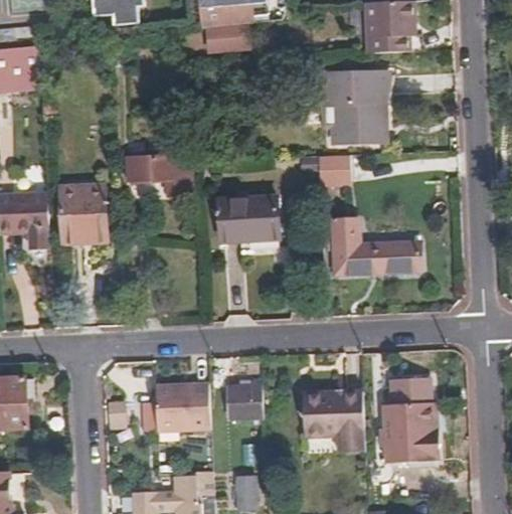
[(90,0),(92,15),(109,14),(110,24),(137,23),(135,6),(142,5),(141,0),(90,0)]
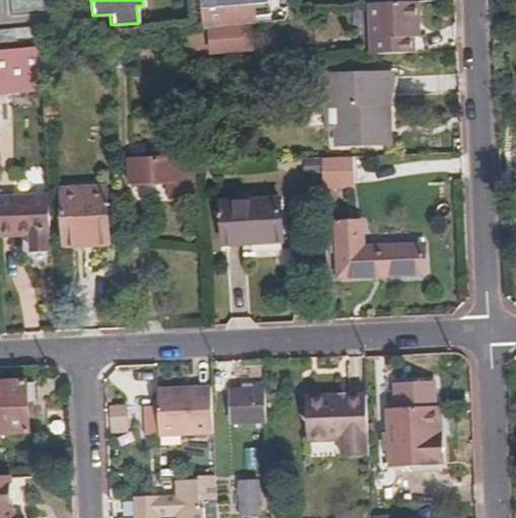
[(416,3),(367,5),(368,42),(374,43),(375,55),(412,54),(412,41),(411,26),(418,25),(416,3)]
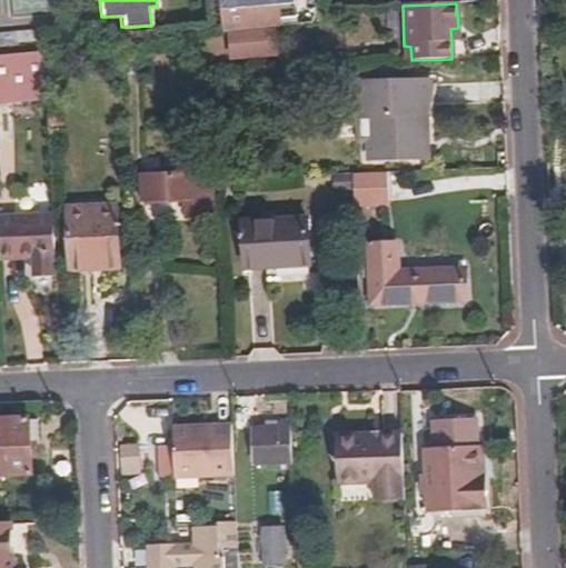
[(264,7),(220,11),(221,29),(265,25),(264,7)]
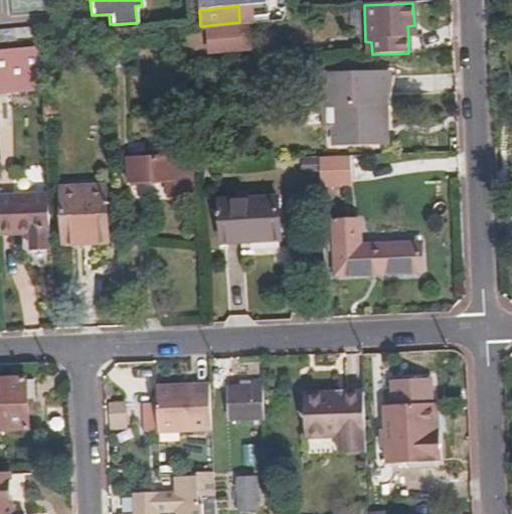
[(12,27),(0,28),(0,42),(14,40),(14,38),(34,36),(33,26),(12,28),(12,27)]
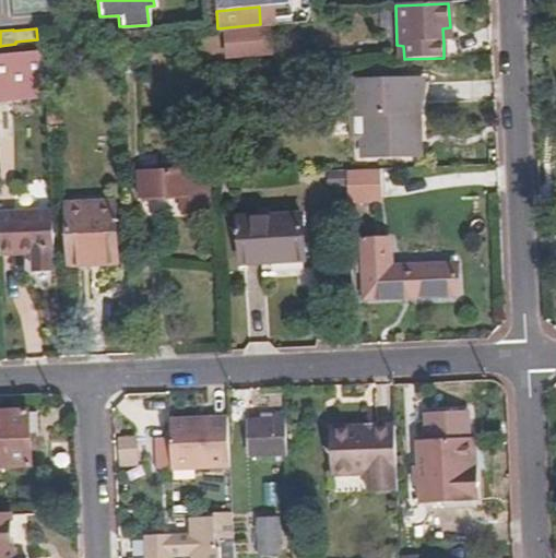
[(265,28),(220,33),(222,59),(268,55),(265,28)]
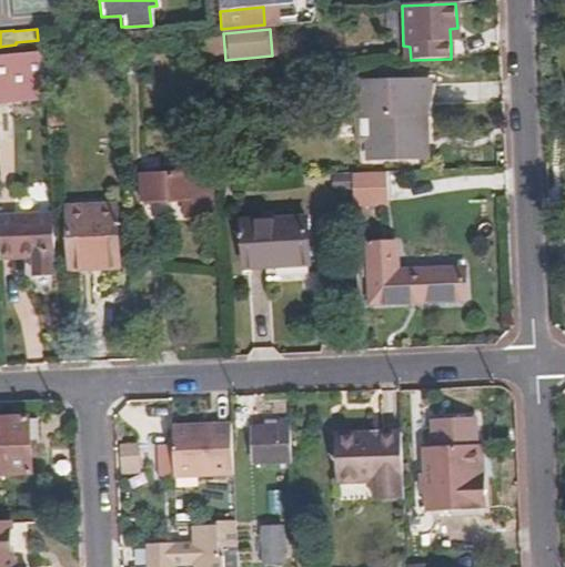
[(142,40),(122,41),(123,71),(143,70),(142,40)]
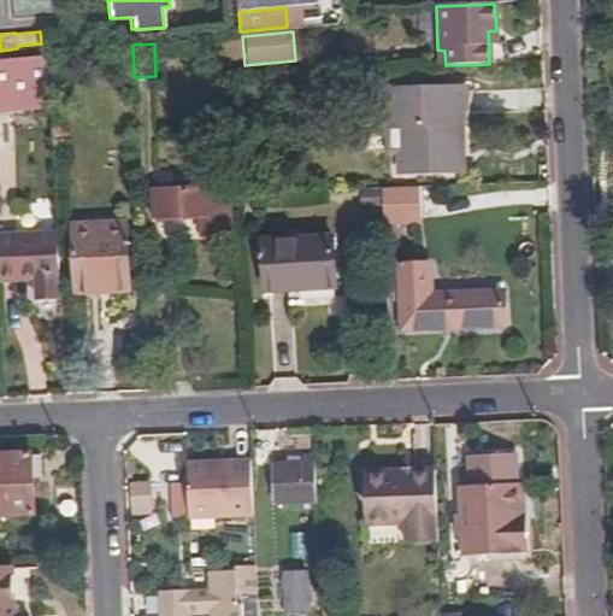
[(47,53),(0,59),(0,110),(51,106),(47,53)]
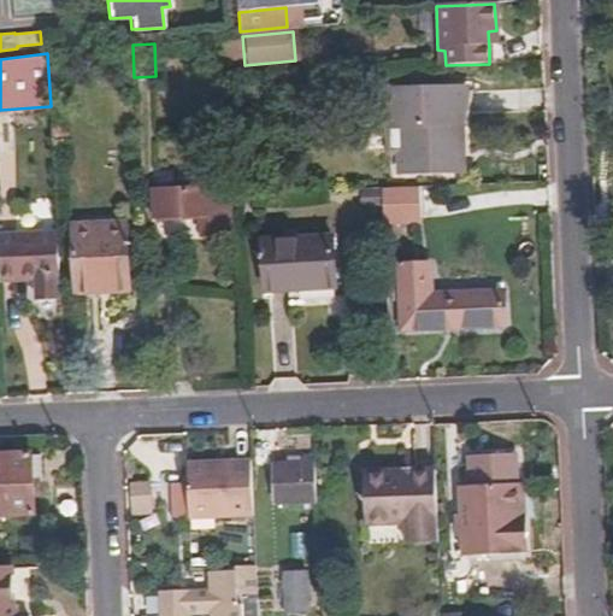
[(455,125),(463,87),(384,92),(387,153),(395,153),(396,174),(458,170),(455,125)]
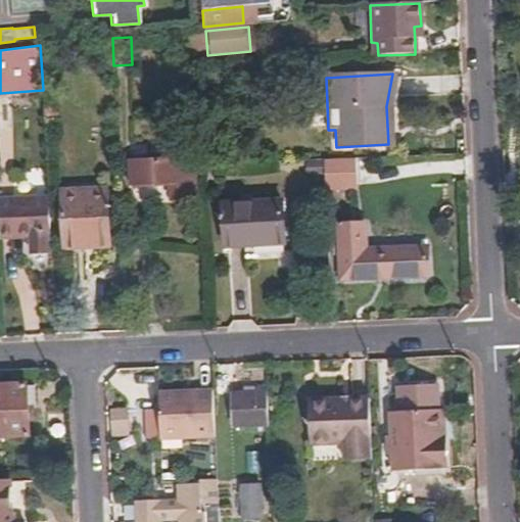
[(55,96),(43,97),(44,119),(56,117),(55,96)]
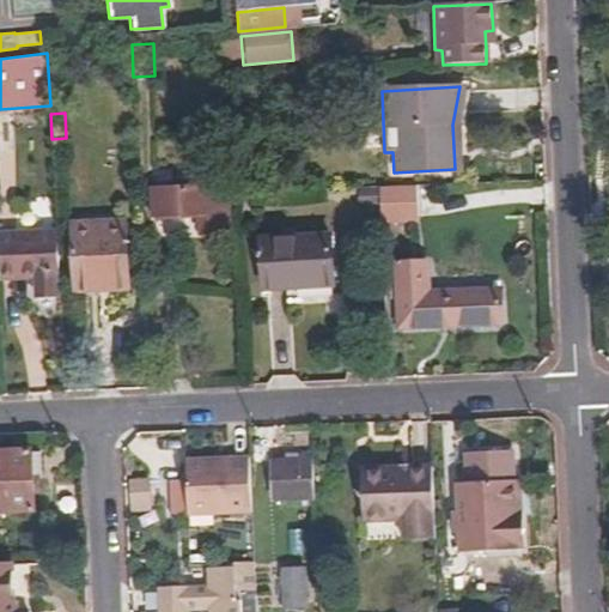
[(208,193),(207,157),(189,158),(190,181),(163,182),(163,193),(151,193),(153,218),(196,217),(196,236),(225,235),(224,193),(223,193),(208,193)]
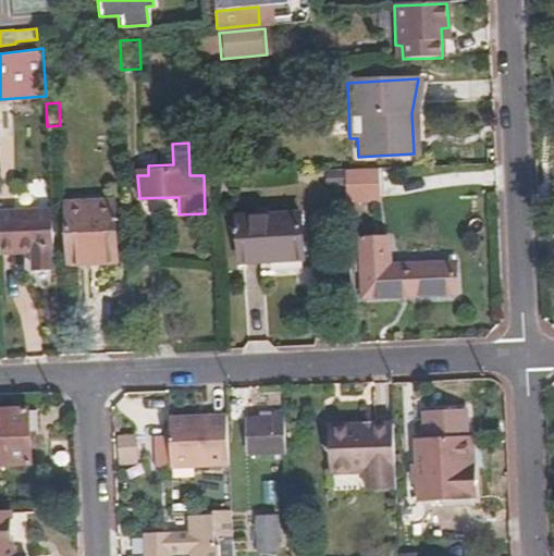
[(212,164),(212,175),(217,175),(233,174),(234,164),(212,164)]
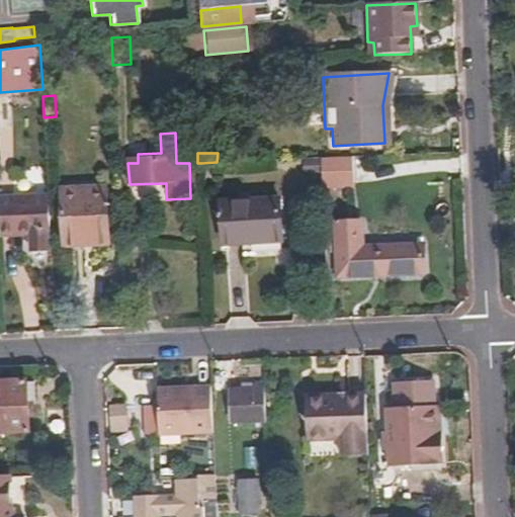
[(317,158),(319,188),(346,186),(345,157),(317,158)]
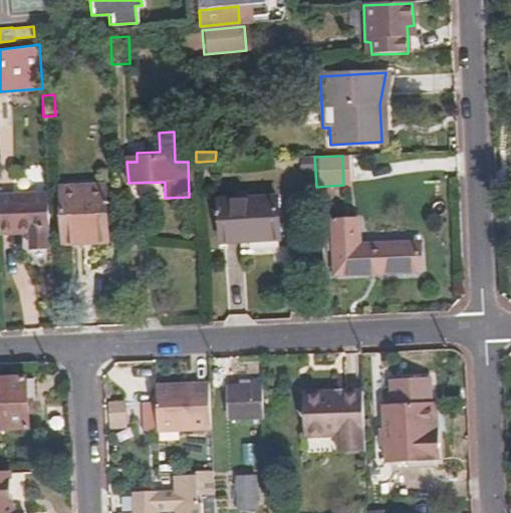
[(315,171),(314,157),(296,158),(297,172),(315,171)]
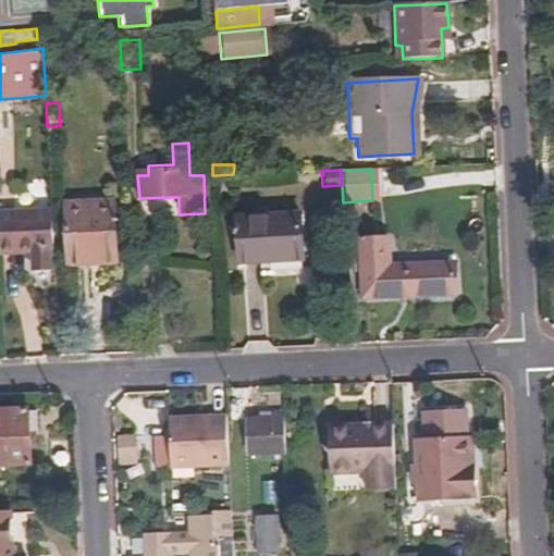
[(118,262),(117,202),(64,205),(66,259),(100,258),(100,262),(118,262)]
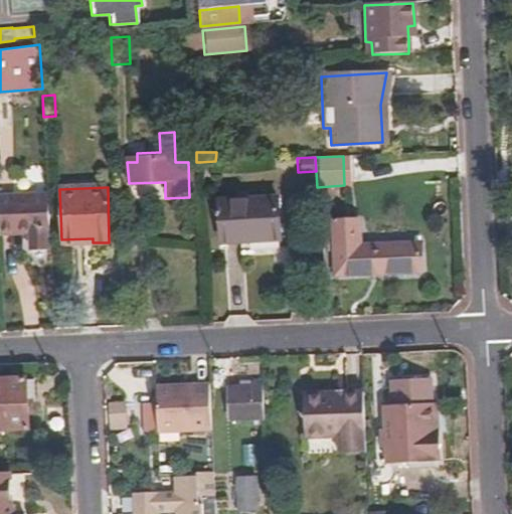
[(47,192),(0,193),(0,231),(30,230),(31,241),(50,241),(47,192)]
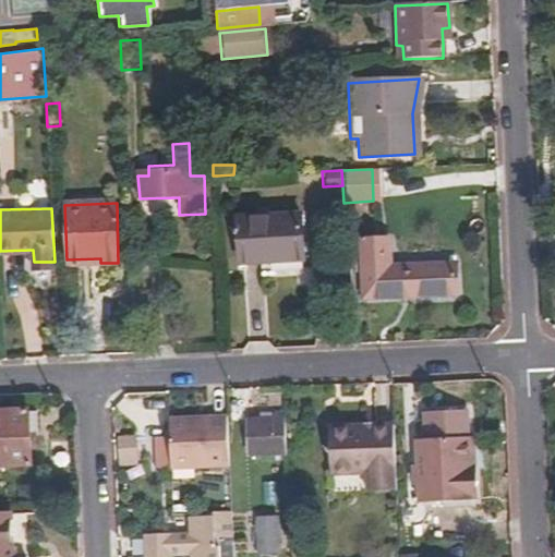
[(301,257),(299,214),(236,218),(239,262),(301,257)]
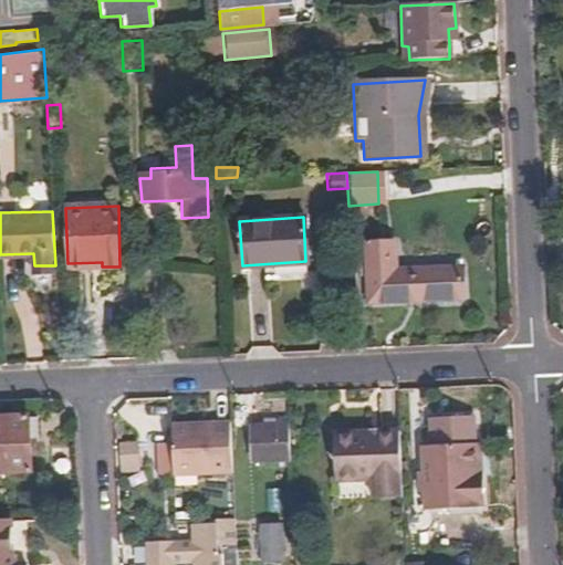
[(395,271),(393,242),(365,243),(367,303),(460,299),(458,268),(395,271)]
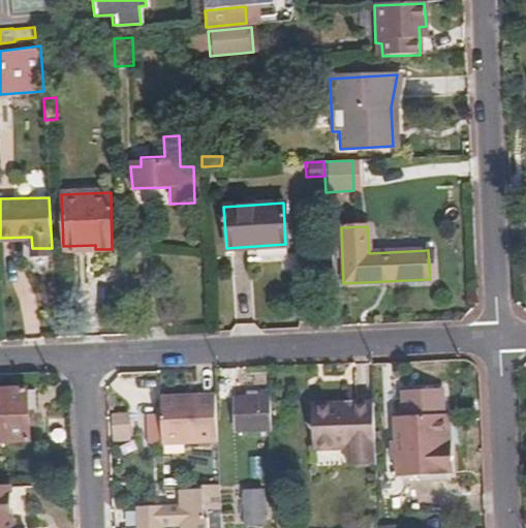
[(445,412),(443,386),(403,389),(405,413),(394,413),(398,473),(449,470),(446,437),(451,437),(449,412),(445,412)]
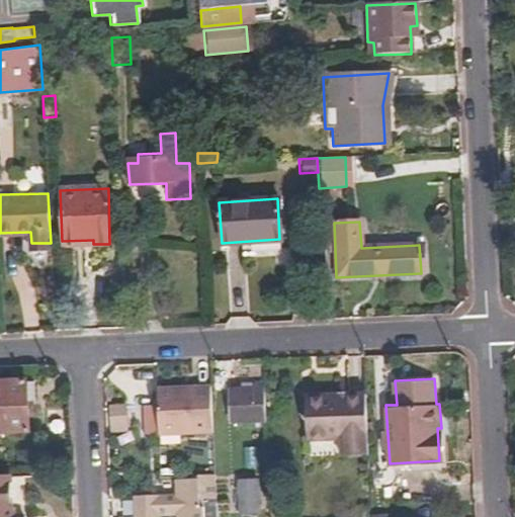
[(33,381),(0,382),(0,466),(5,466),(3,434),(35,433),(33,381)]
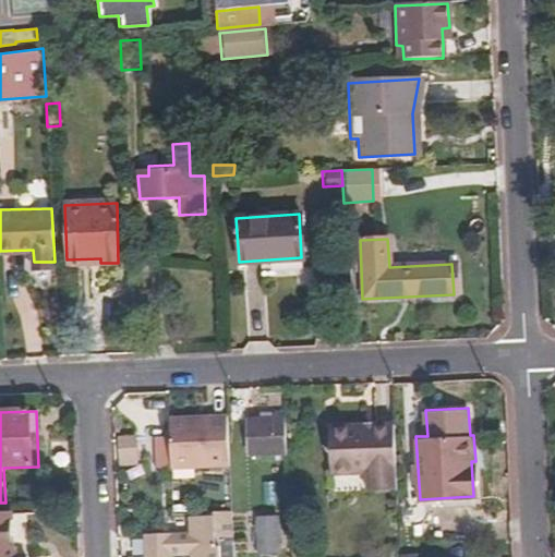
[(206,421),(168,423),(169,434),(170,469),(228,465),(225,415),(206,416),(206,421)]
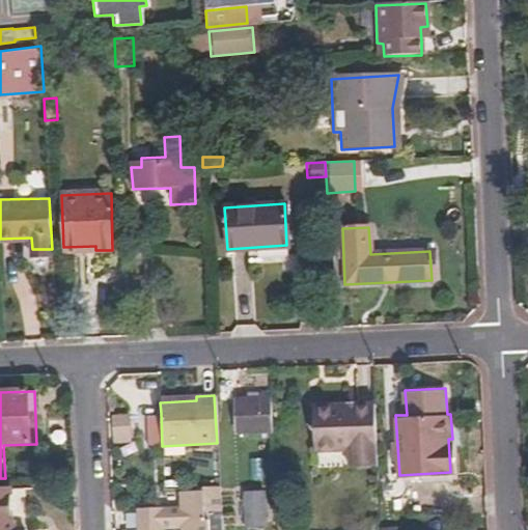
[(272,434),(270,400),(234,402),(235,435),(272,434)]
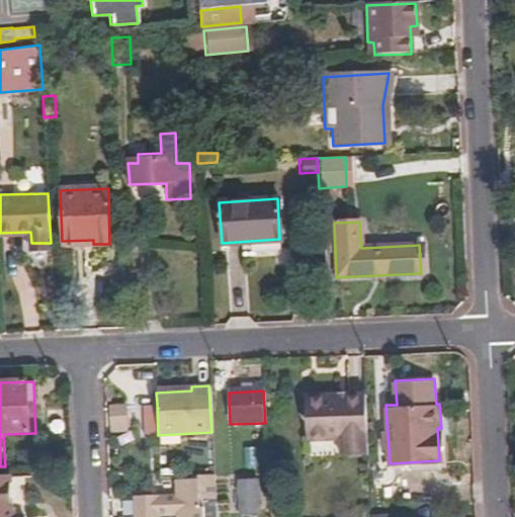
[(367,454),(365,394),(305,397),(307,440),(340,439),(341,455),(367,454)]
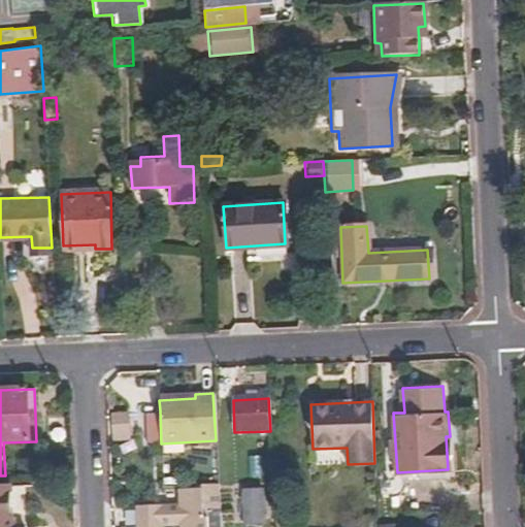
[(129,410),(110,410),(110,441),(129,440),(129,410)]
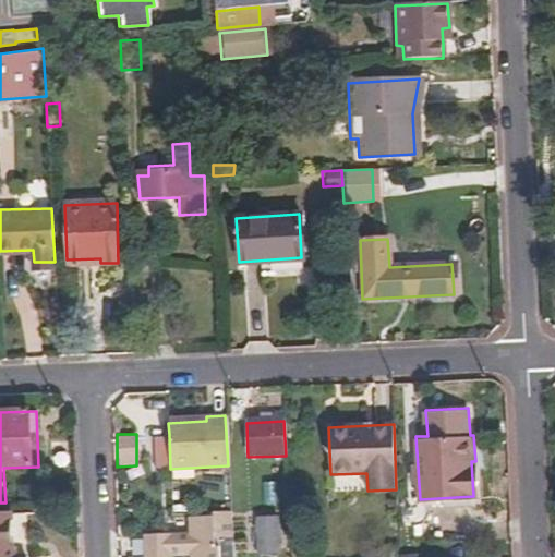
[(153,470),(170,469),(169,434),(151,435),(153,470)]
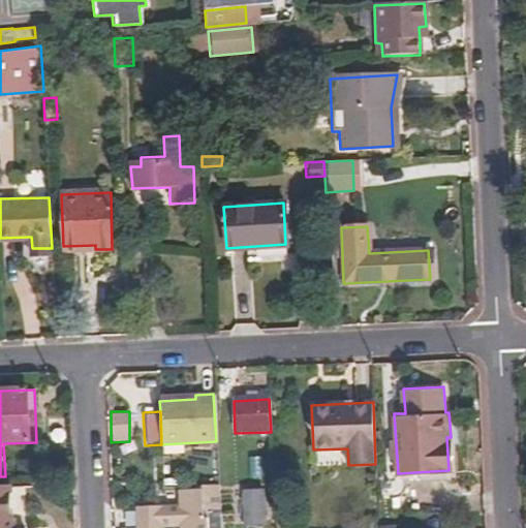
[(181,527),(180,527),(207,527),(208,518),(200,518),(200,509),(219,508),(218,488),(200,489),(200,493),(179,494),(180,507),(181,527)]
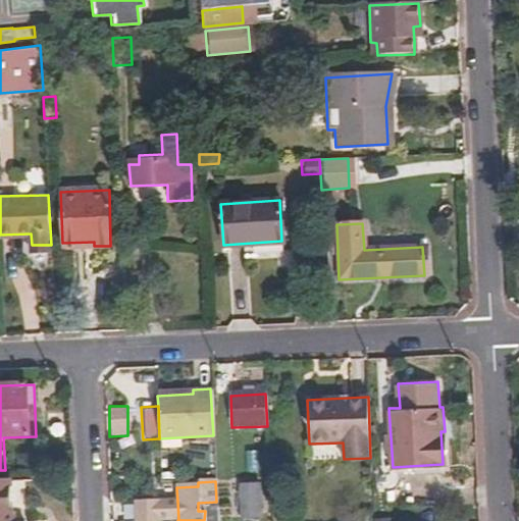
[(9,520),(8,482),(0,482),(0,520),(9,520)]
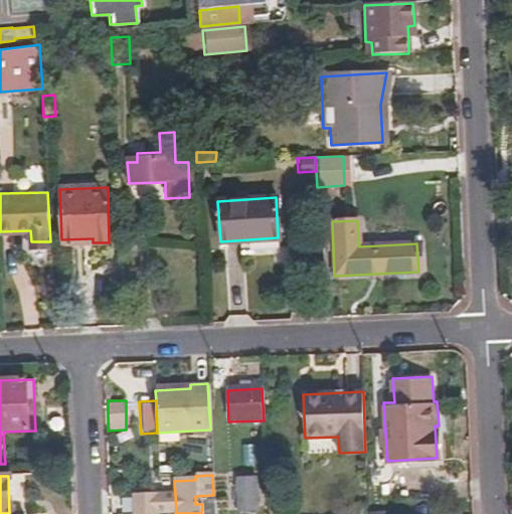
[(254,510),(253,477),(236,478),(238,510),(254,510)]
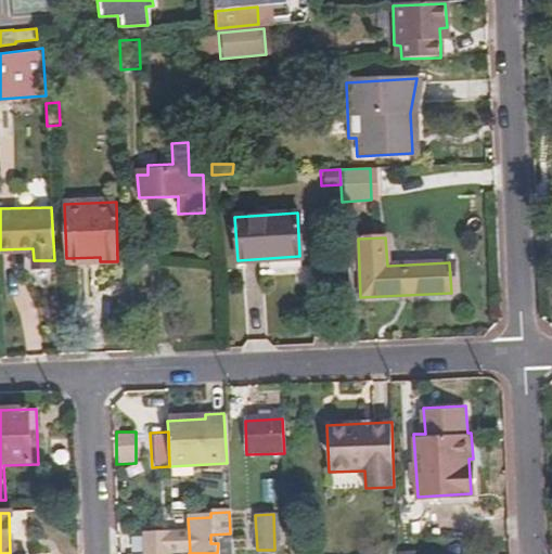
[(141,553),(168,553),(190,553),(189,532),(141,535),(141,553)]
